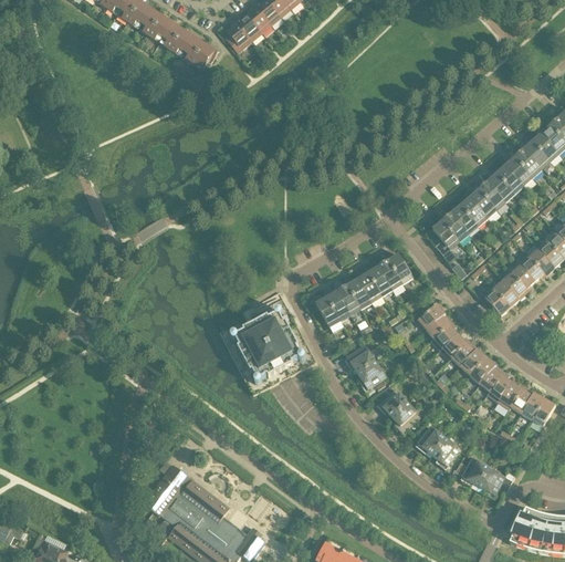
[(173,21),(139,0),(95,0),(158,42),(173,21)]
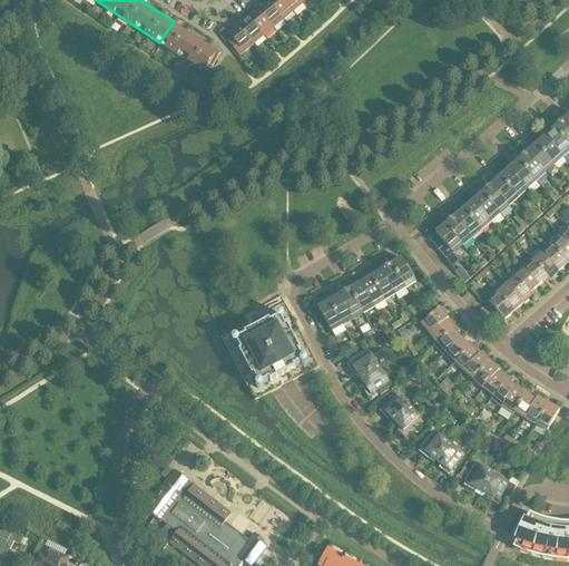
[(282,17),(270,0),(265,0),(262,3),(260,0),(254,0),(253,1),(273,25),(282,17)]
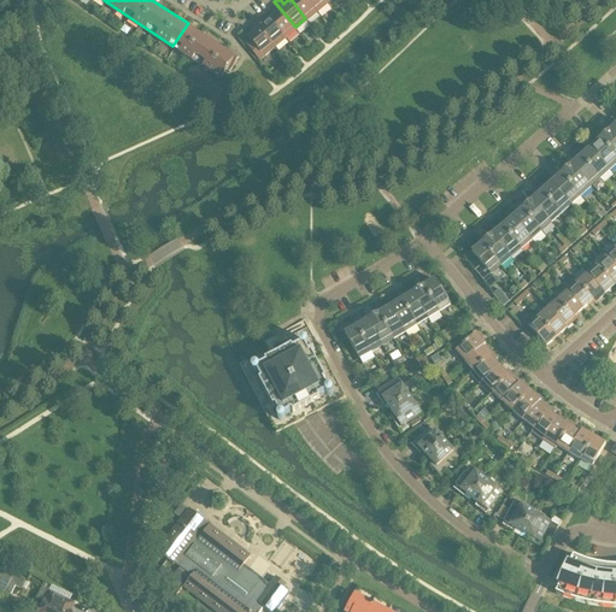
[(316,9),(309,0),(292,0),(305,18),(316,9)]
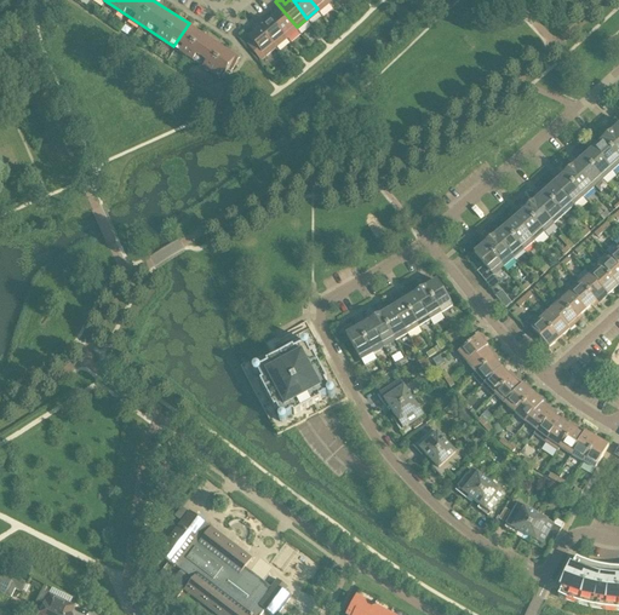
[(276,11),(270,16),(286,35),(297,27),(275,1),(271,5),(276,11)]
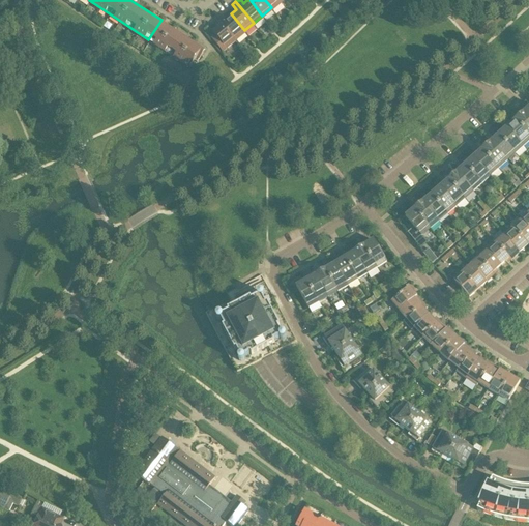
[(244,30),(231,13),(225,18),(221,13),(217,17),(235,37),(244,30)]
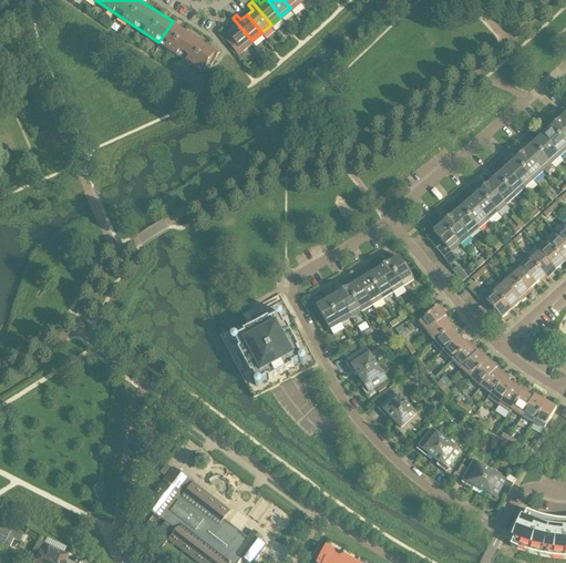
[(226,31),(229,34),(225,38),(237,52),(251,40),(233,18),(228,21),(233,26),(226,31)]
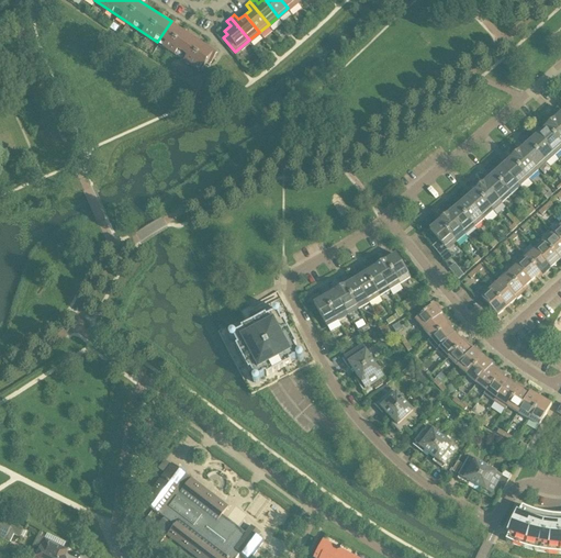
[(216,51),(171,21),(157,42),(200,69),(205,62),(208,63),(216,51)]
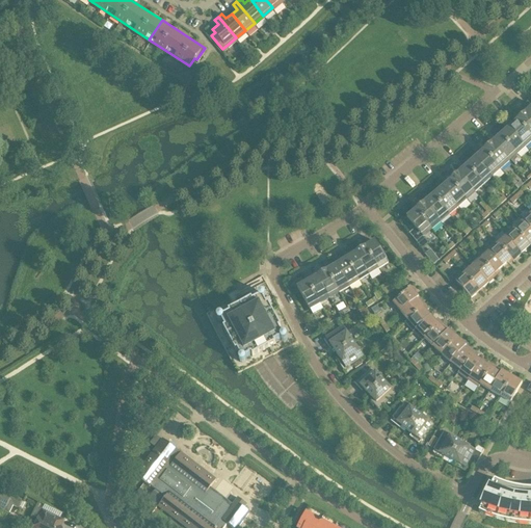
[(525,109),(515,117),(530,134),(530,117),(525,110),(525,109)]
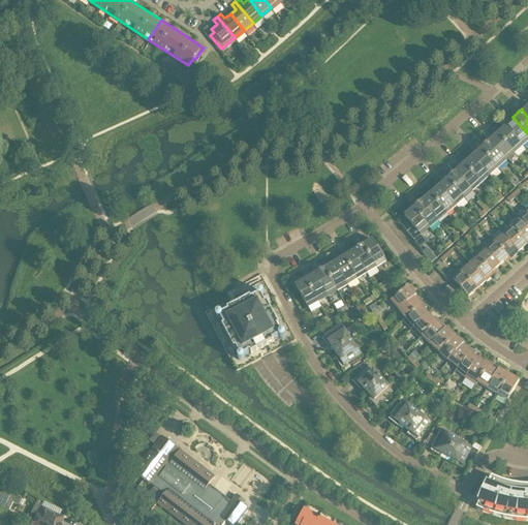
[(527,136),(527,133),(513,117),(513,118),(505,124),(522,143),(527,136)]
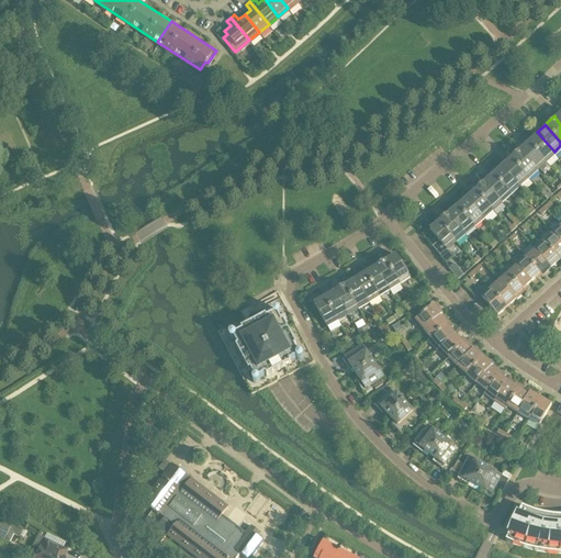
[(554,152),(537,132),(528,141),(546,160),(554,152)]
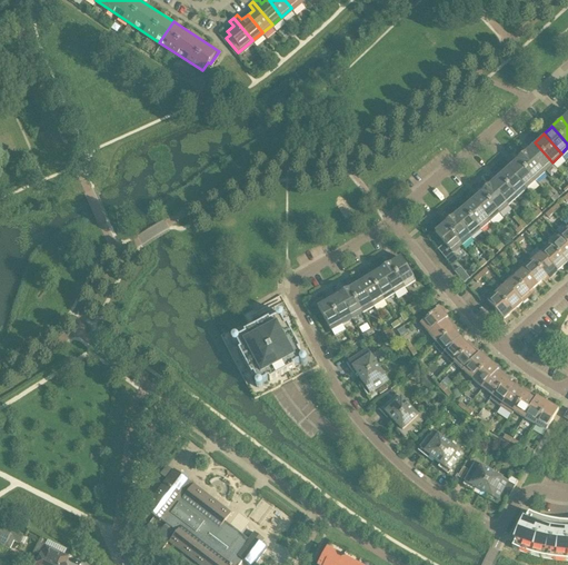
[(535,142),(526,149),(526,150),(544,170),(552,162),(535,142)]
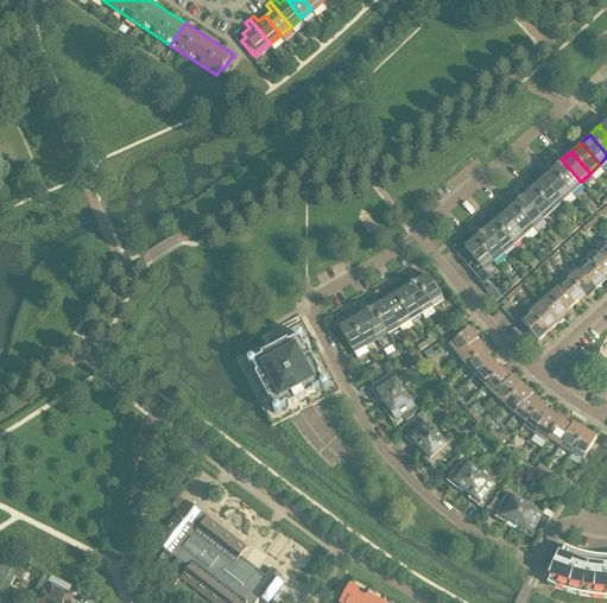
[(562,160),(562,159),(551,169),(570,190),(581,182),(562,160)]
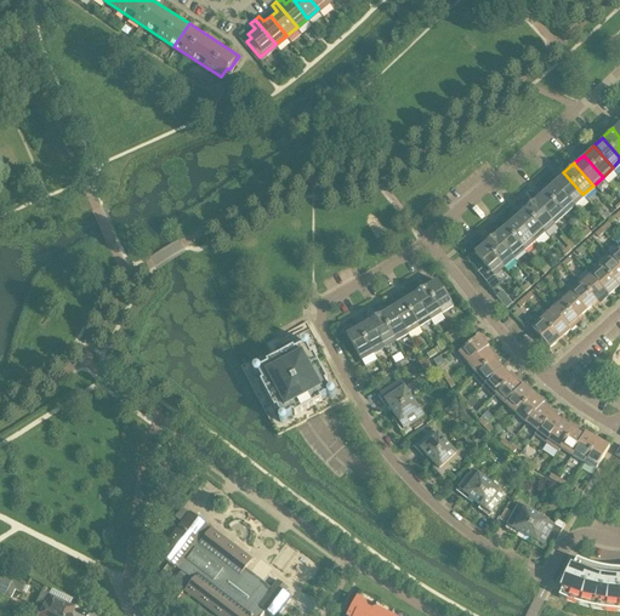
[(563,172),(553,181),(573,203),(582,194),(563,172)]
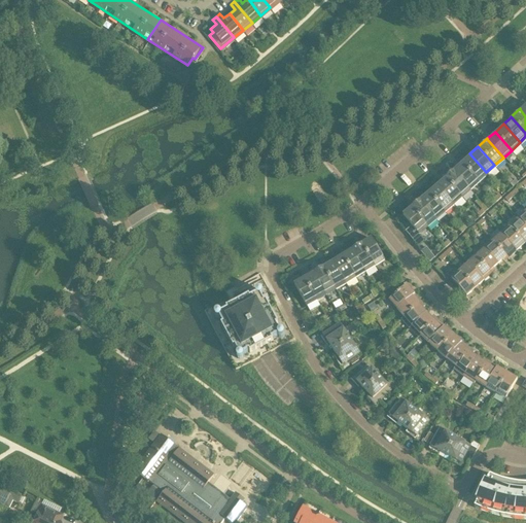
[(469,153),(461,162),(478,179),(486,172),(469,153)]
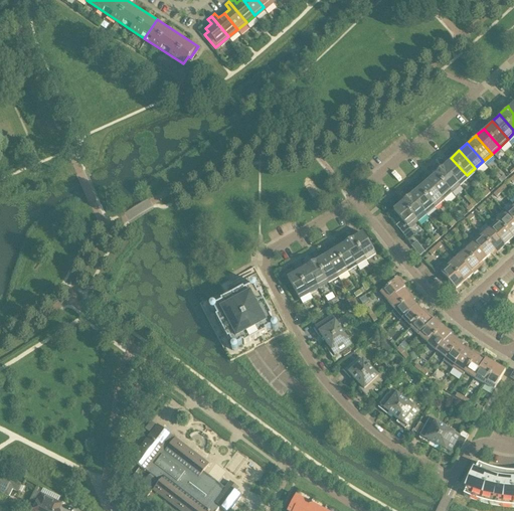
[(451,158),(444,164),(443,165),(459,183),(467,175),(451,158)]
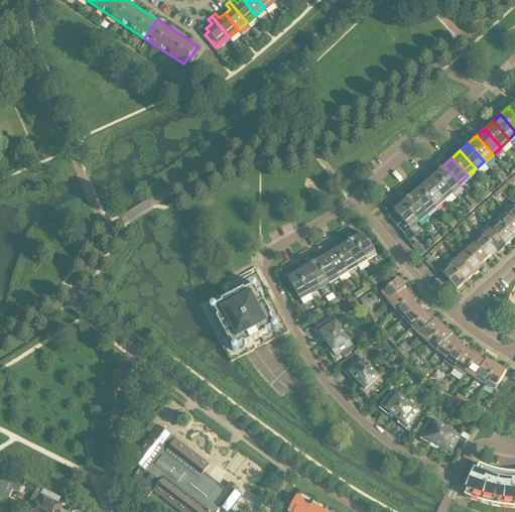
[(443,165),(444,164),(443,164),(434,172),(435,173),(435,172),(452,190),(460,183),(443,165)]
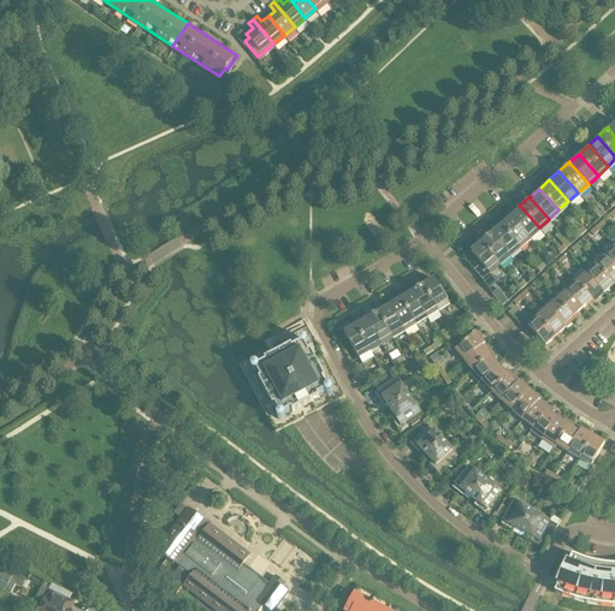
[(520,206),(520,207),(510,214),(530,237),(539,227),(520,206)]
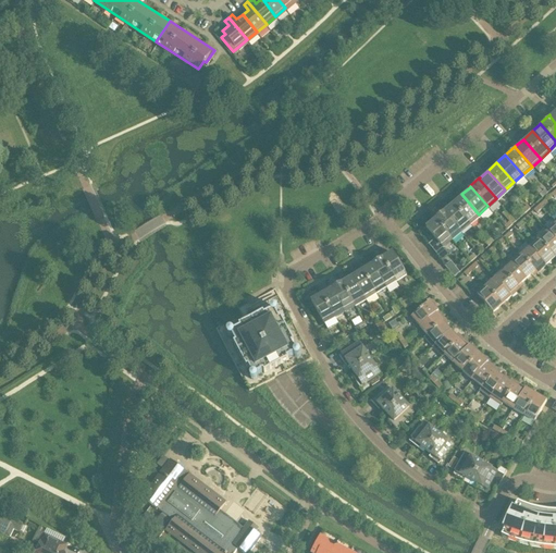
[(479,214),(461,194),(453,201),(469,222),(479,214)]
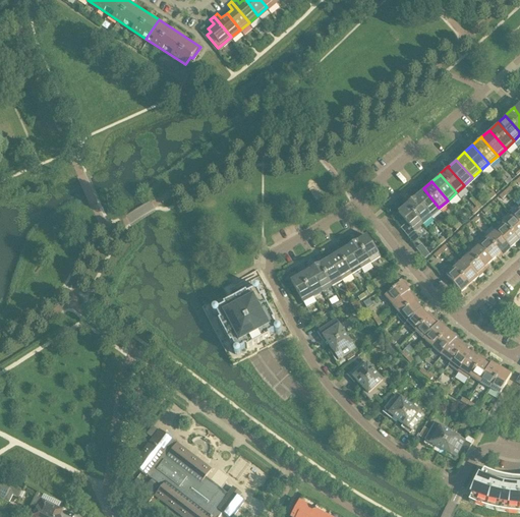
[(423,188),(415,195),(430,215),(439,208),(423,188)]
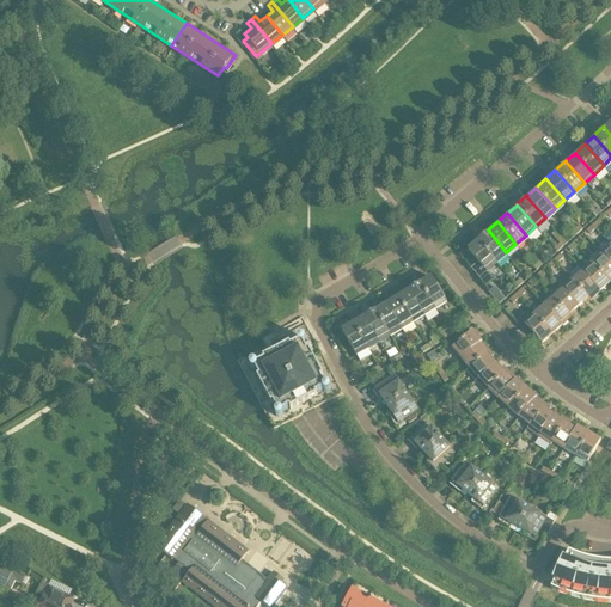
[(488,230),(488,228),(476,238),(477,239),(477,238),(496,261),(506,252),(488,230)]
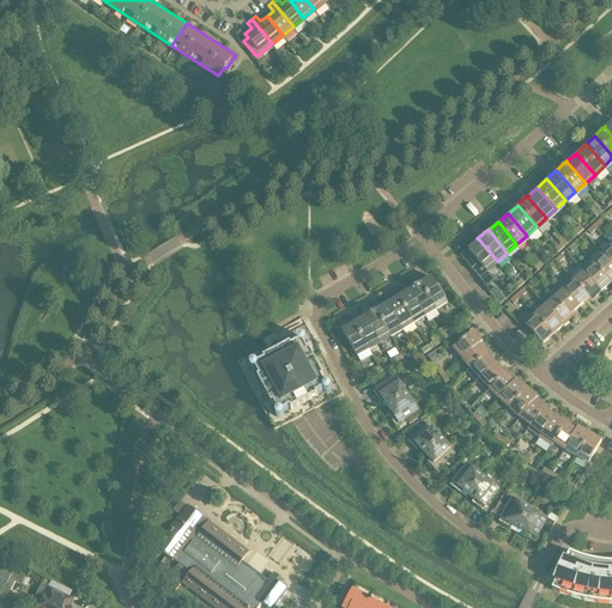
[(478,238),(478,239),(468,247),(478,259),(471,266),(479,275),(497,261),(478,238)]
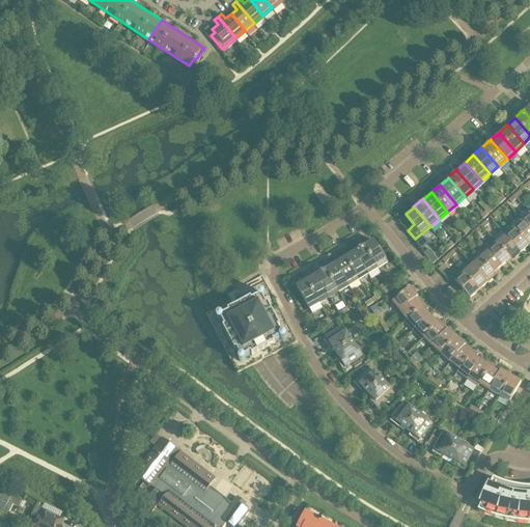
[(529,211),(521,218),(529,227),(529,211),(529,210),(529,211)]
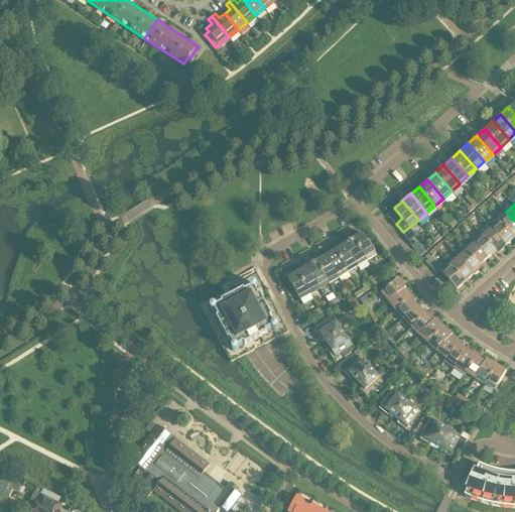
[(514,233),(514,221),(506,212),(498,219),(513,235),(514,233)]
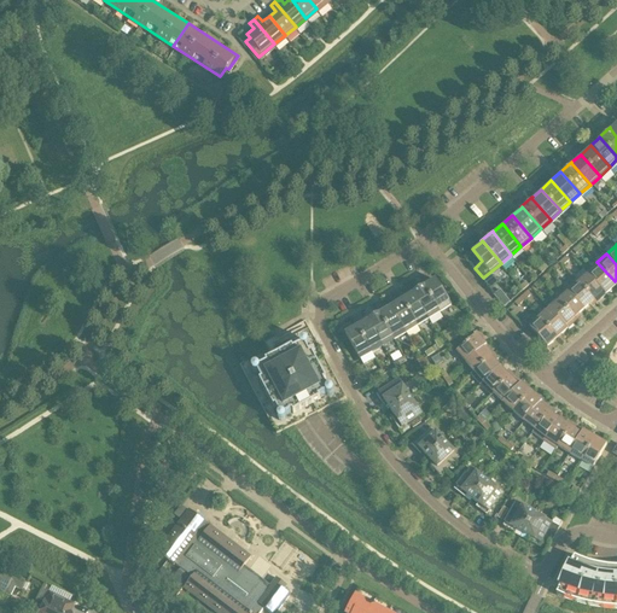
[(615,281),(597,262),(587,270),(605,291),(615,281)]
